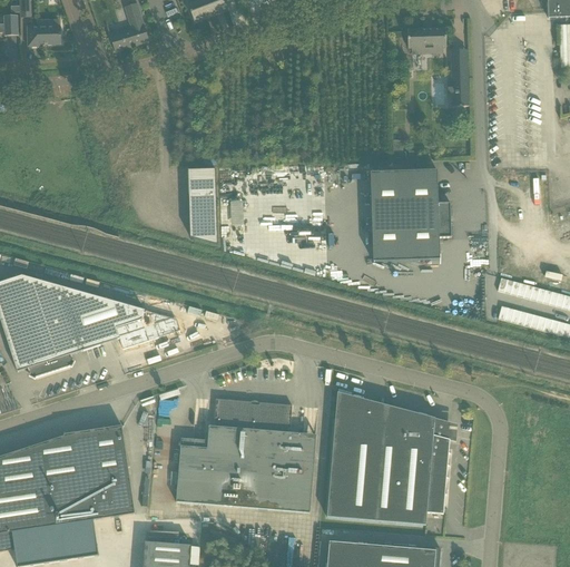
[(19,0),(20,16),(32,16),(31,0),(19,0)]
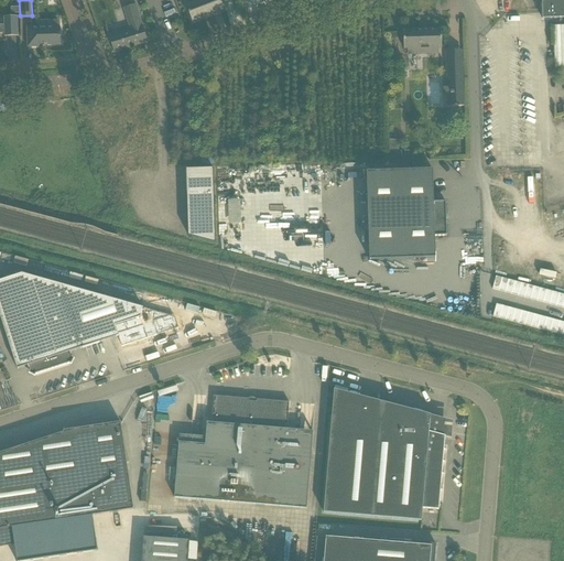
[(187,0),(185,1),(192,20),(225,8),(221,0),(187,0)]
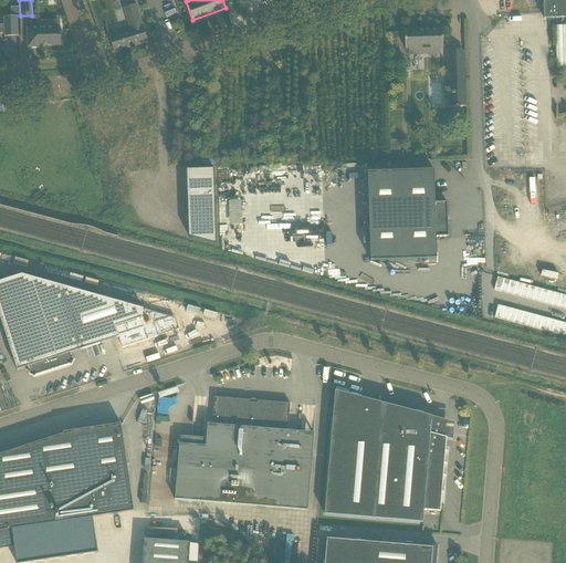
[(544,10),(544,16),(546,16),(565,14),(565,0),(544,0),(544,10)]
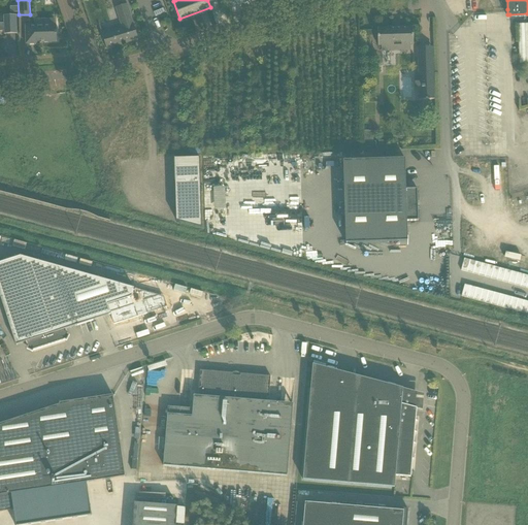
[(122,25),(101,30),(101,31),(103,37),(106,46),(138,37),(135,27),(133,21),(127,1),(116,5),(122,25)]
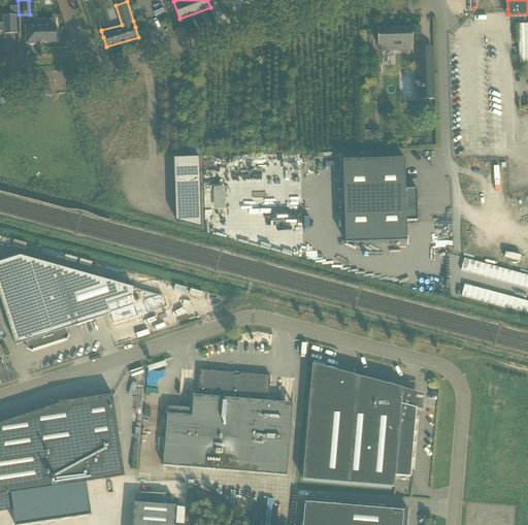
[(17,31),(17,12),(3,12),(3,21),(0,21),(0,28),(4,29),(4,31),(17,31)]
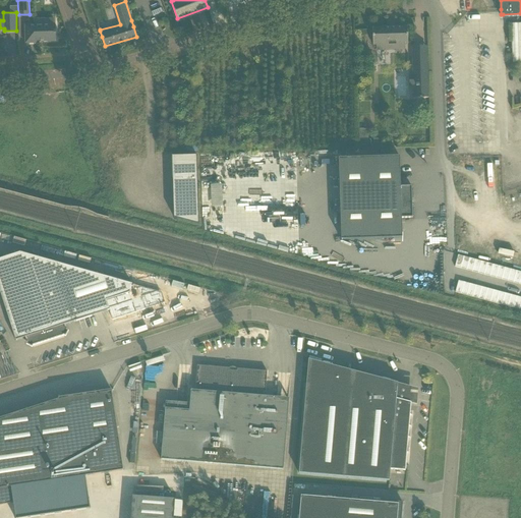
[(24,22),(25,41),(38,41),(38,39),(56,39),(55,22),(53,22),(44,22),(44,16),(34,17),(34,21),(24,22)]
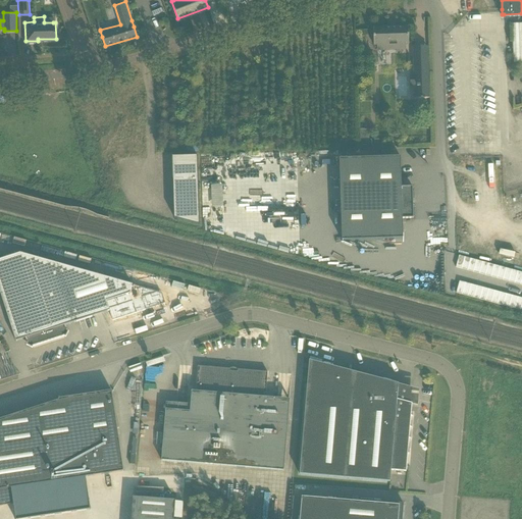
[(521,20),(512,21),(514,64),(521,63),(521,20)]
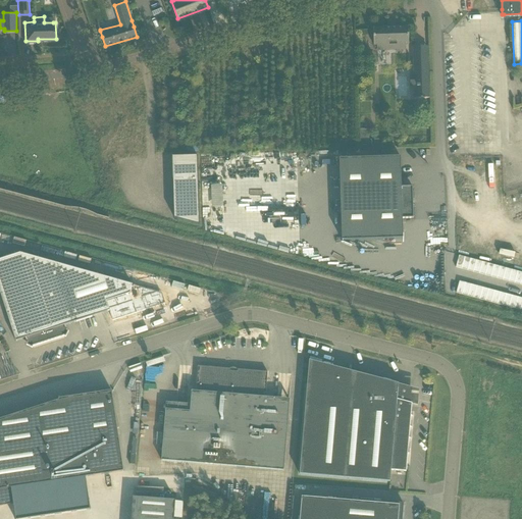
[(377,43),(377,47),(406,46),(406,42),(409,42),(408,23),(373,24),(373,43),(377,43)]
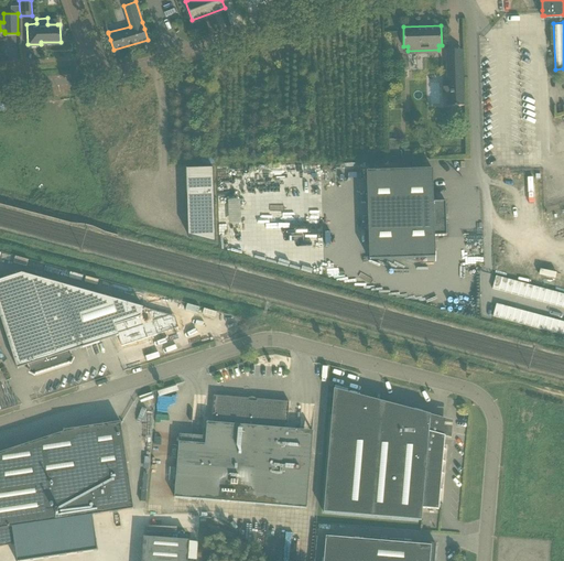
[(462,63),(446,64),(447,81),(453,79),(454,88),(451,89),(451,104),(464,104),(462,63)]
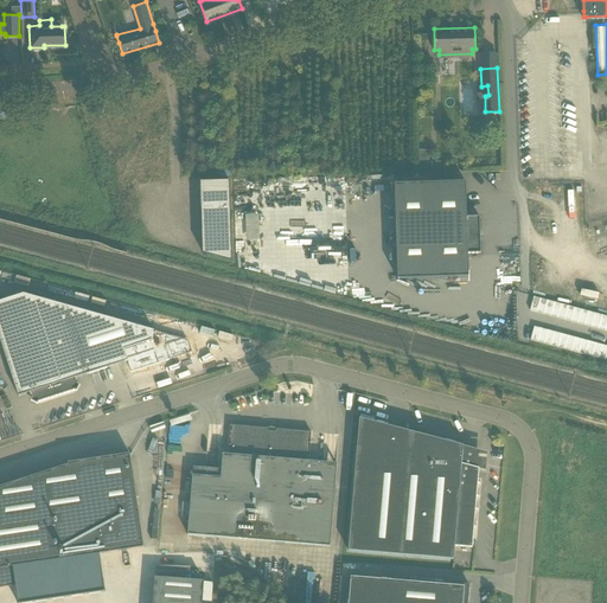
[(417,148),(419,166),(429,166),(428,147),(417,148)]
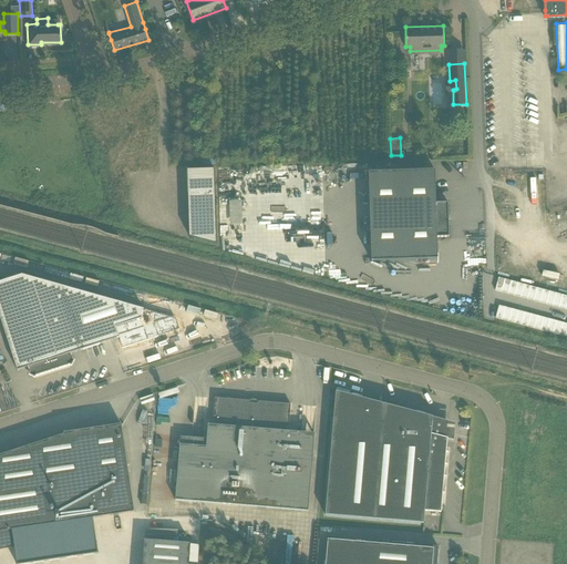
[(214,167),(187,167),(189,229),(189,234),(216,242),(216,237),(214,167)]
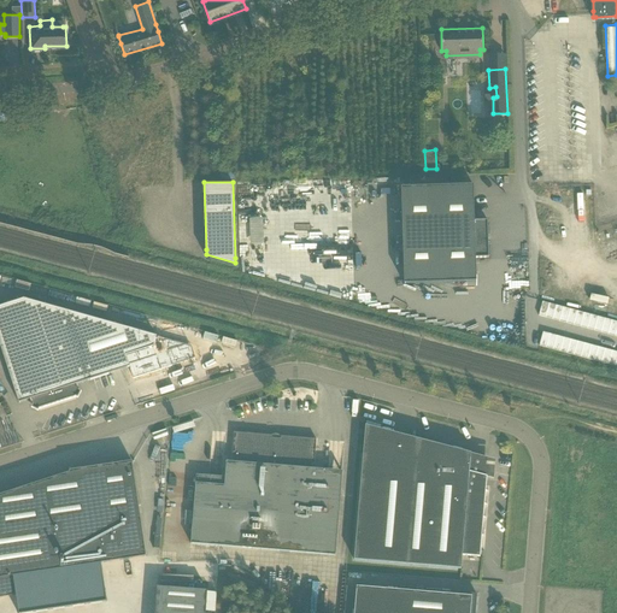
[(447,183),(400,184),(404,281),(476,278),(475,255),(488,254),(487,217),(474,218),(472,182),(447,183)]
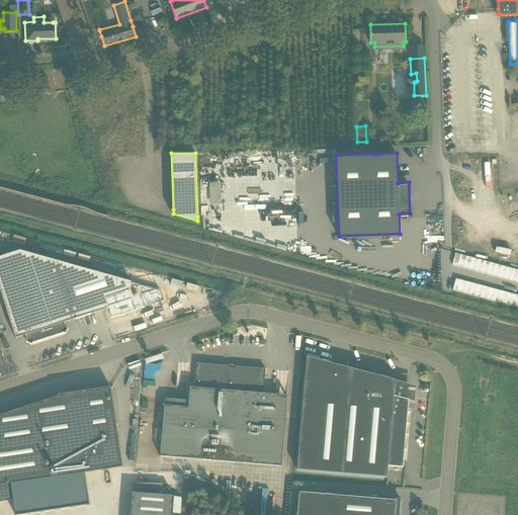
[(32,341),(58,333),(63,331),(65,332),(68,327),(66,326),(65,320),(93,311),(108,306),(111,316),(131,310),(133,311),(136,305),(134,304),(128,288),(132,280),(121,277),(78,265),(31,252),(20,249),(0,254),(0,287),(12,327),(15,336),(25,333),(27,338),(32,341)]
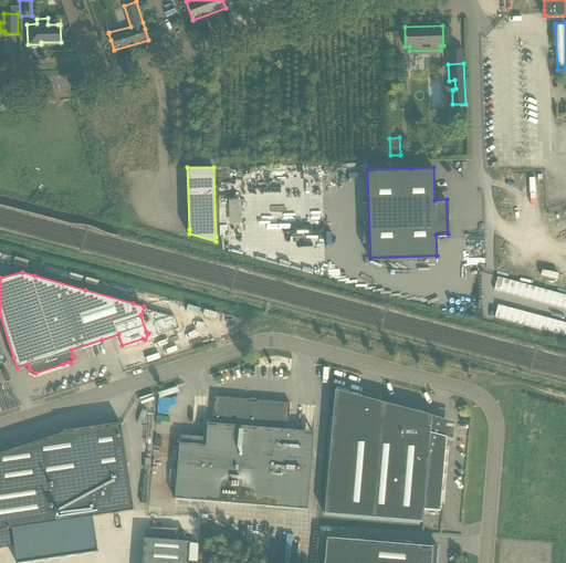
[(498,274),(494,287),(500,289),(504,275),(498,274)]
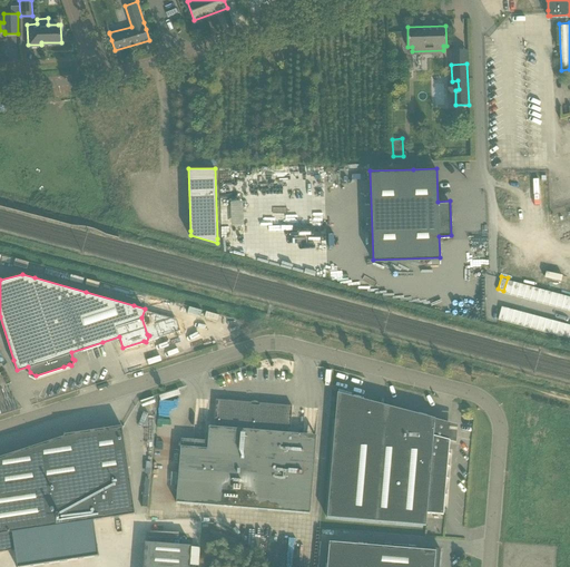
[(508,277),(503,291),(510,292),(514,280),(508,277)]
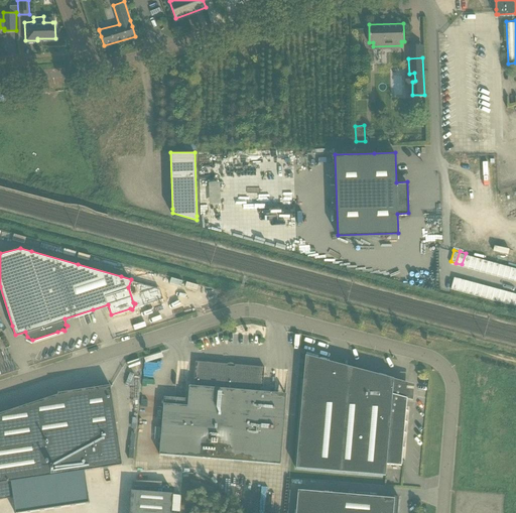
[(466,253),(462,264),(468,266),(471,254),(466,253)]
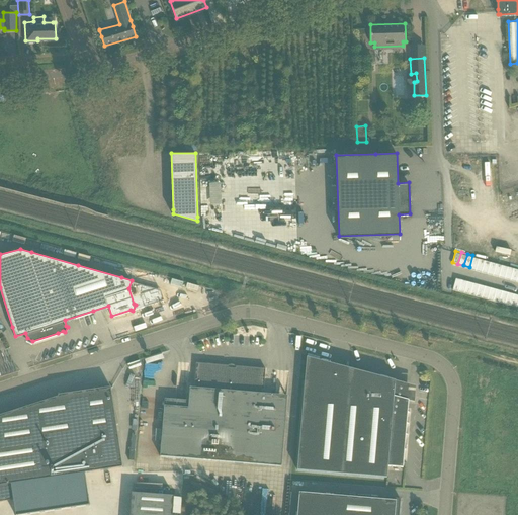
[(472,255),(469,267),(476,269),(479,257),(472,255)]
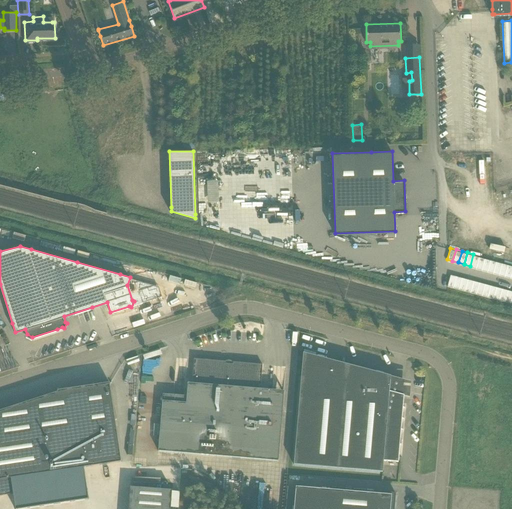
[(473,254),(470,266),(476,267),(479,255),(473,254)]
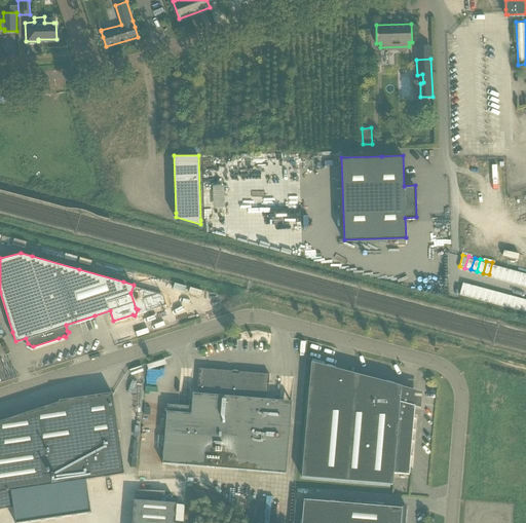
[(492,262),(489,274),(494,276),(498,264),(492,262)]
